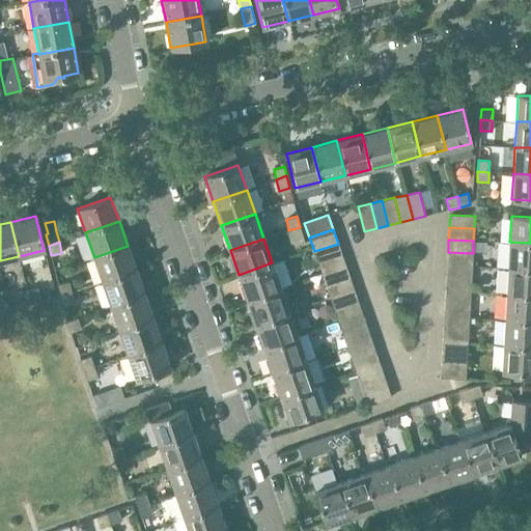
[(530,243),(509,242),(508,268),(530,269),(530,243)]
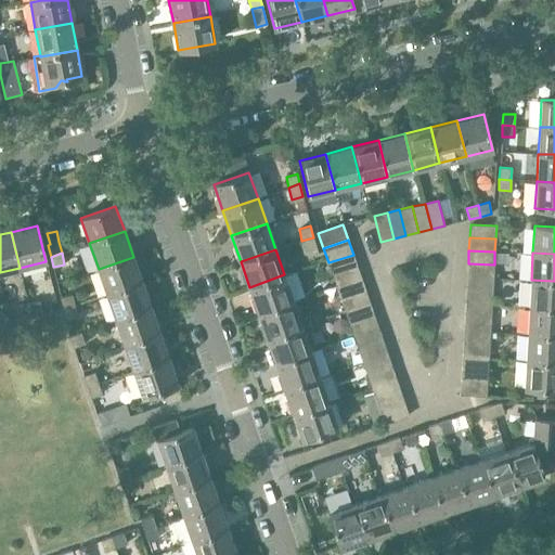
[(328,262),(333,275),(358,267),(353,255),(328,262)]
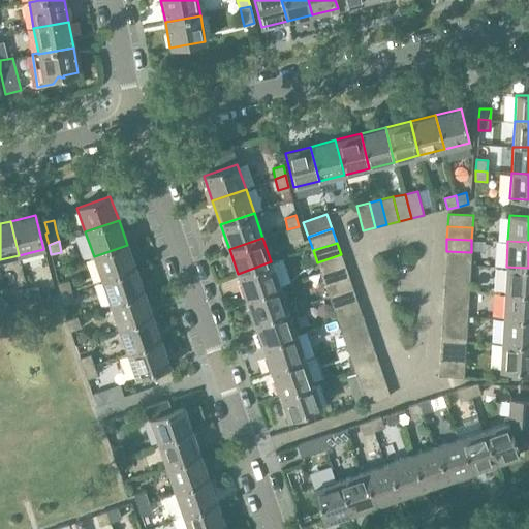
[(94,256),(102,281),(135,269),(127,245),(94,256)]
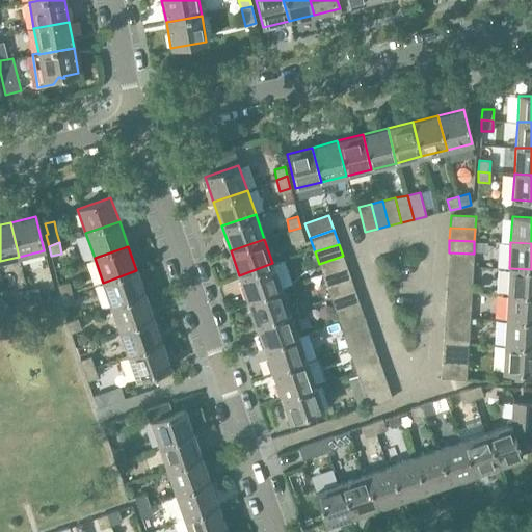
[(449,253),(448,265),(473,266),(474,254),(449,253)]
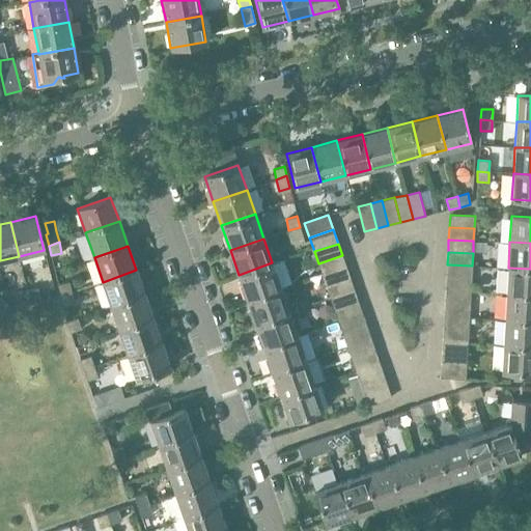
[(318,263),(323,275),(346,268),(342,255),(318,263)]
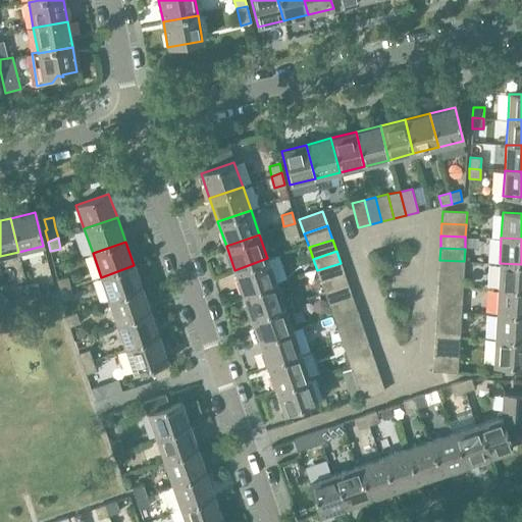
[(235,270),(243,294),(275,282),(267,258),(235,270)]
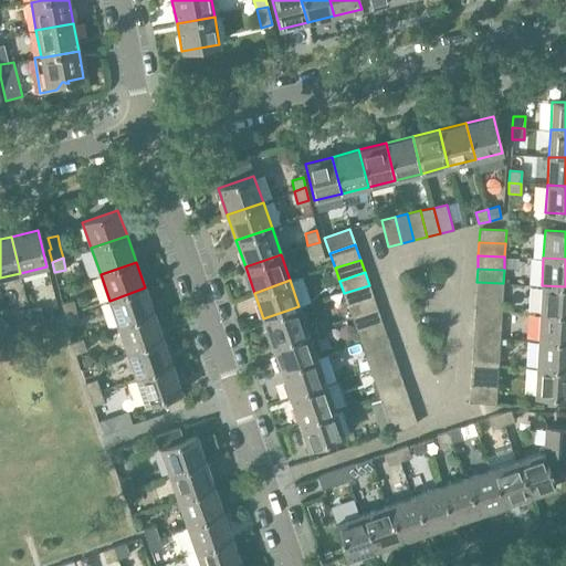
[(477,282),(475,295),(502,296),(503,283),(477,282)]
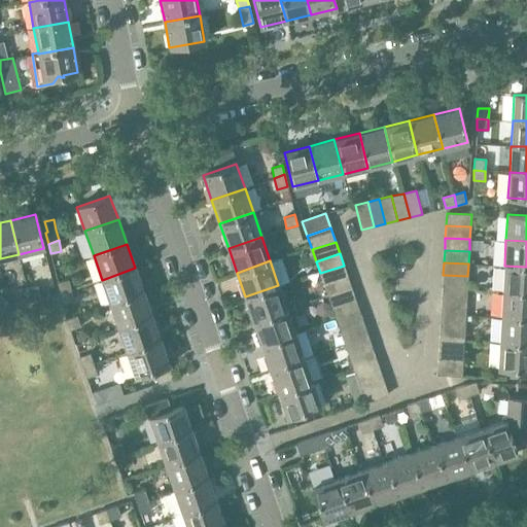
[(320,273),(324,285),(348,277),(344,266),(320,273)]
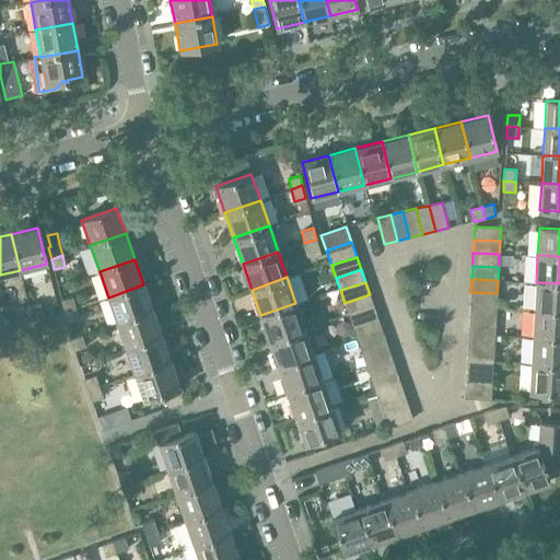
[(559,283),(536,282),(534,310),(559,311),(559,283)]
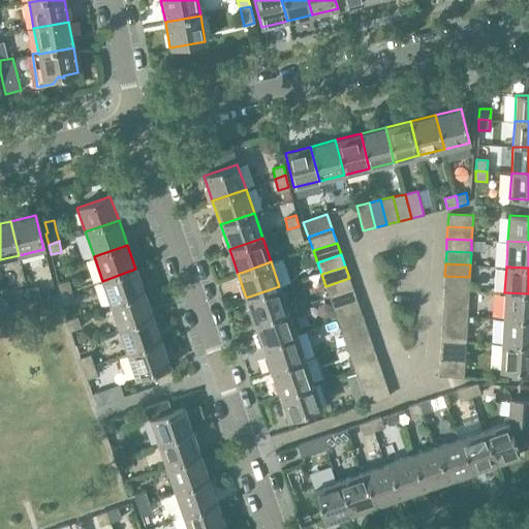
[(102,281),(111,305),(144,293),(135,269),(102,281)]
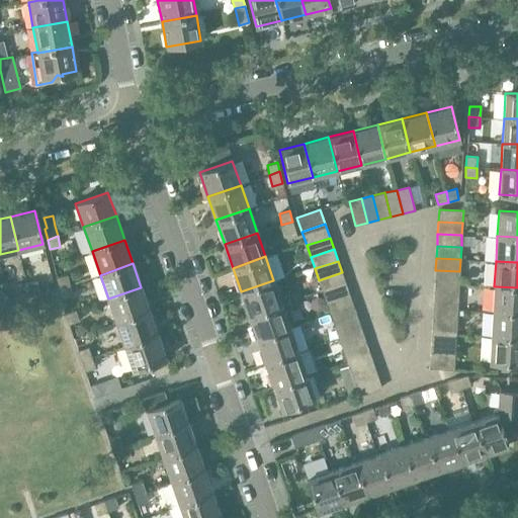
[(435,270),(435,282),(459,284),(459,271),(435,270)]
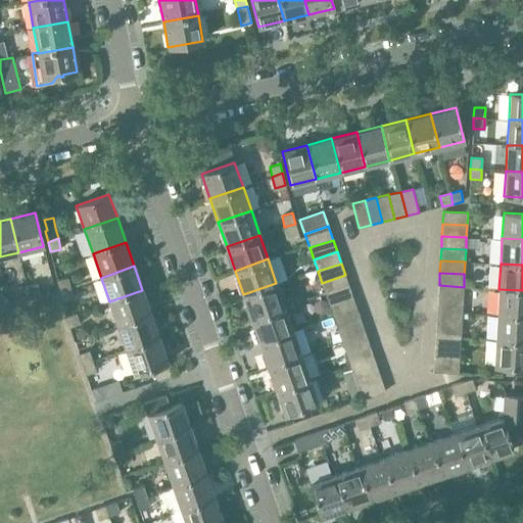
[(322,283),(326,294),(349,286),(345,275),(322,283)]
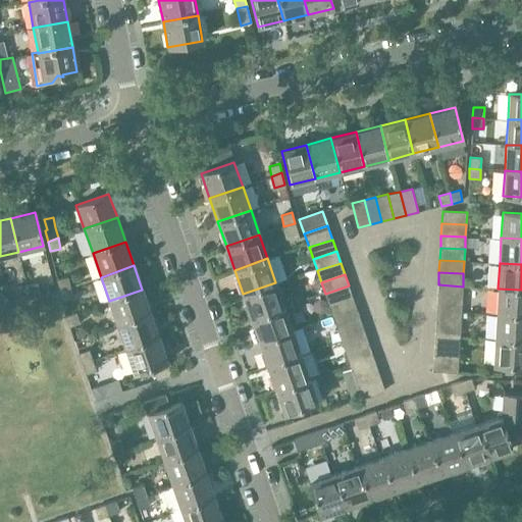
[(57,279),(60,292),(70,288),(67,276),(57,279)]
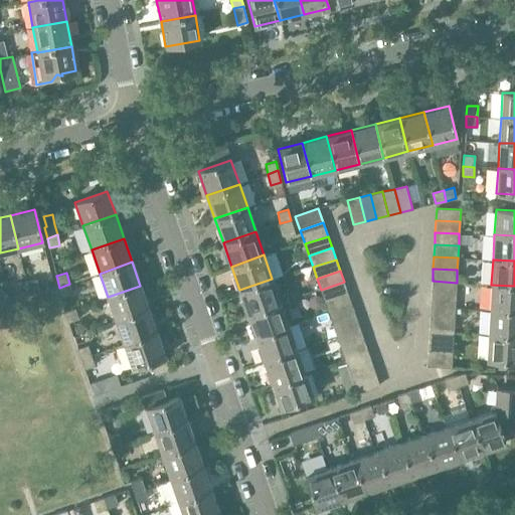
[(239,290),(247,314),(280,302),(272,279),(239,290)]
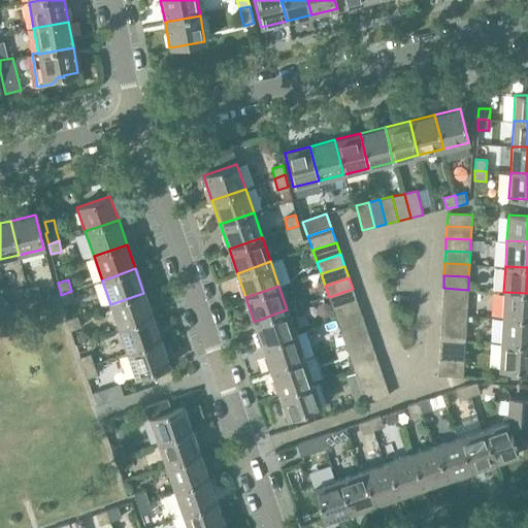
[(37,287),(27,289),(30,300),(40,297),(37,287)]
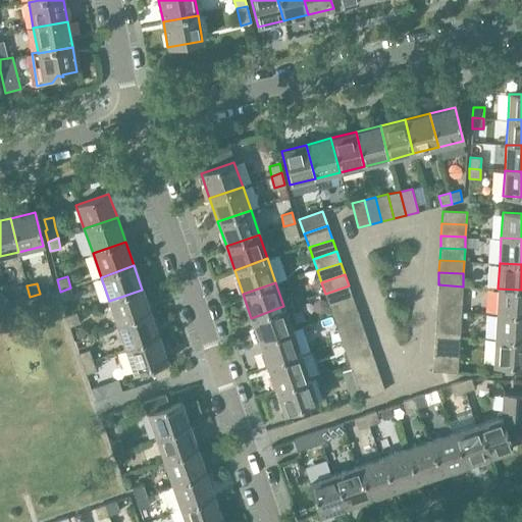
[(438,284),(437,297),(462,299),(463,286),(438,284)]
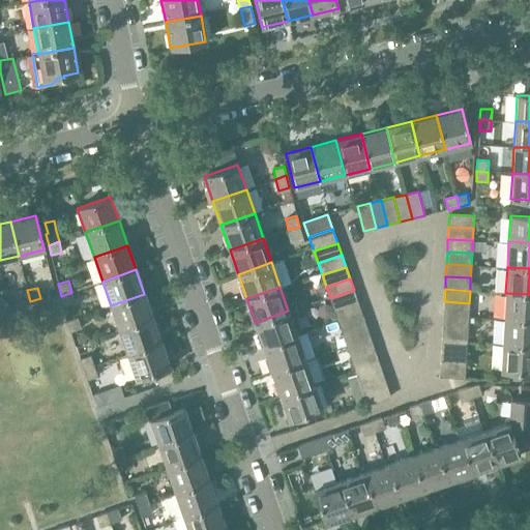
[(30,301),(27,290),(17,293),(19,303),(30,301)]
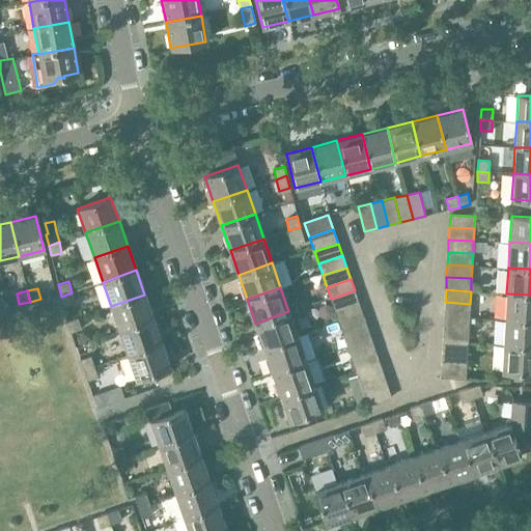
[(331,299),(335,310),(359,303),(355,290),(331,299)]
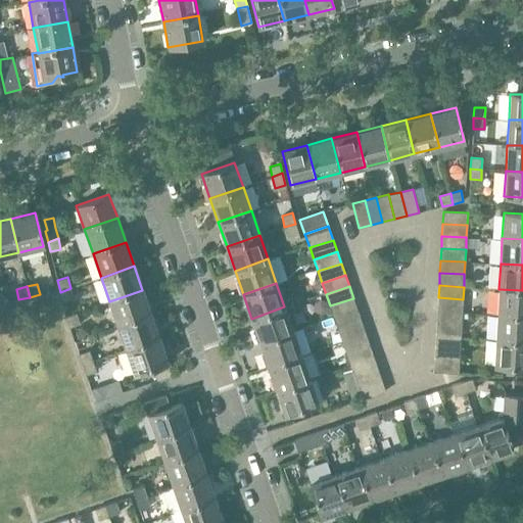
[(70,288),(60,292),(62,301),(73,298),(70,288)]
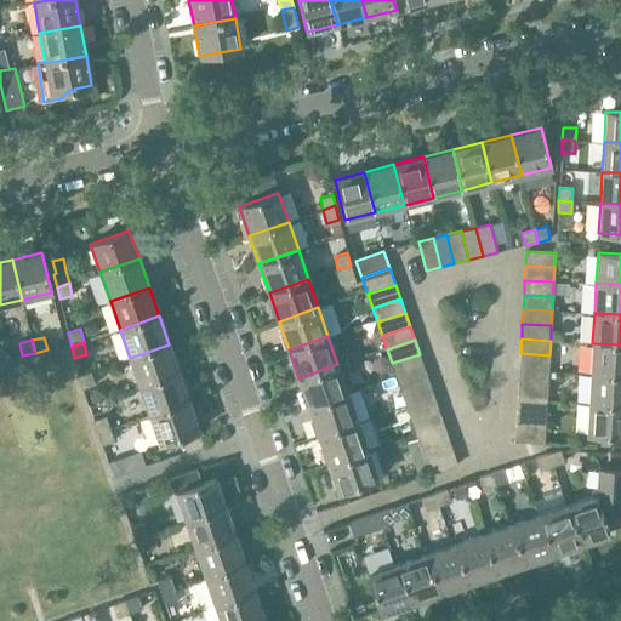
[(620,345),(592,343),(591,374),(620,375),(620,345)]
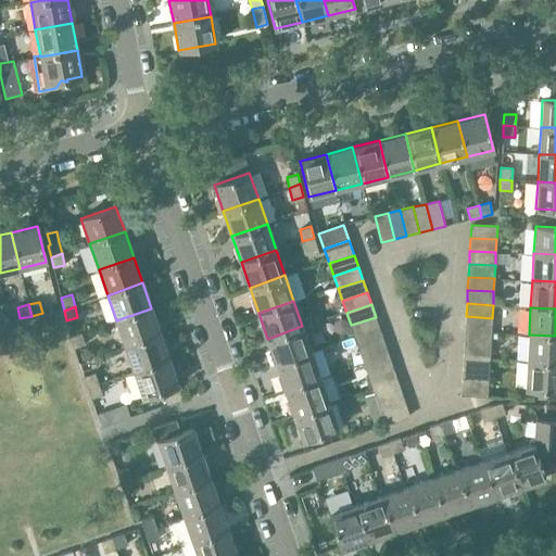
[(116,320),(125,346),(160,335),(151,308),(116,320)]
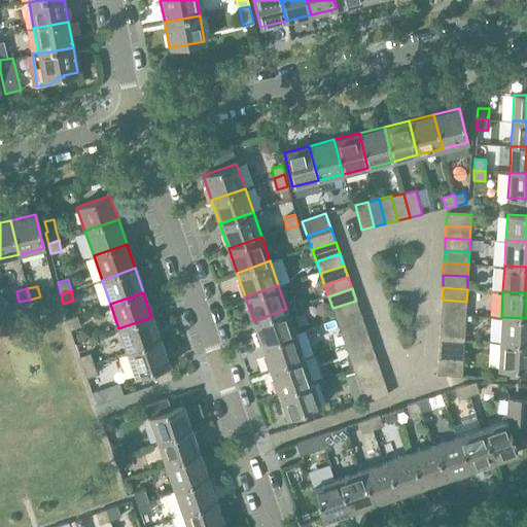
[(442,300),(441,312),(465,314),(466,302),(442,300)]
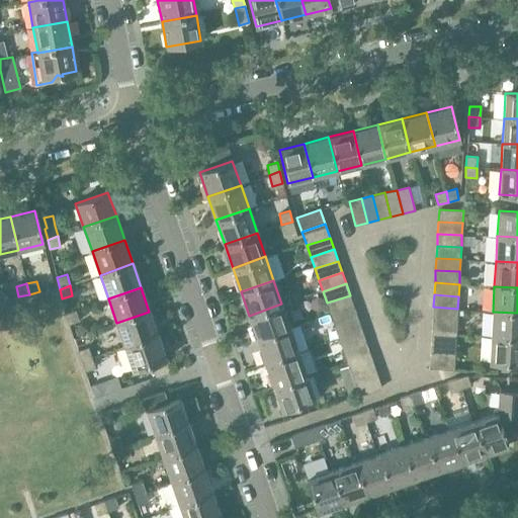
[(327,303),(331,315),(353,307),(350,295),(327,303)]
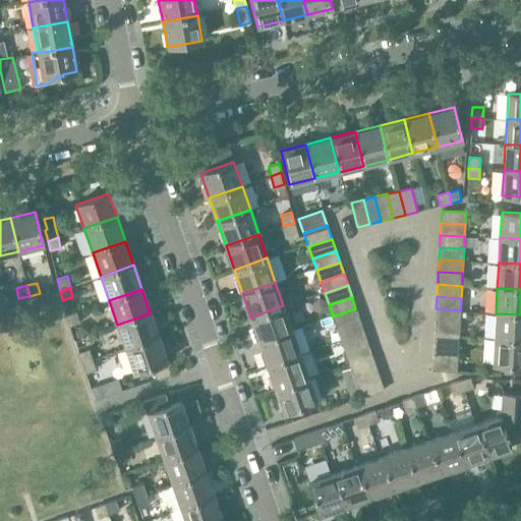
[(250,317),(258,341),(291,330),(283,305),(250,317)]
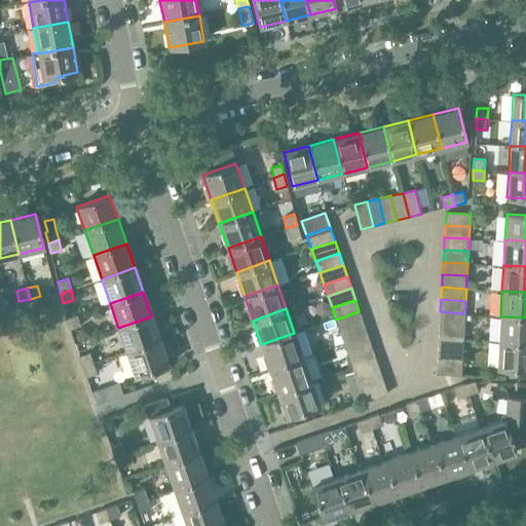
[(336,320),(340,331),(363,324),(359,311),(336,320)]
